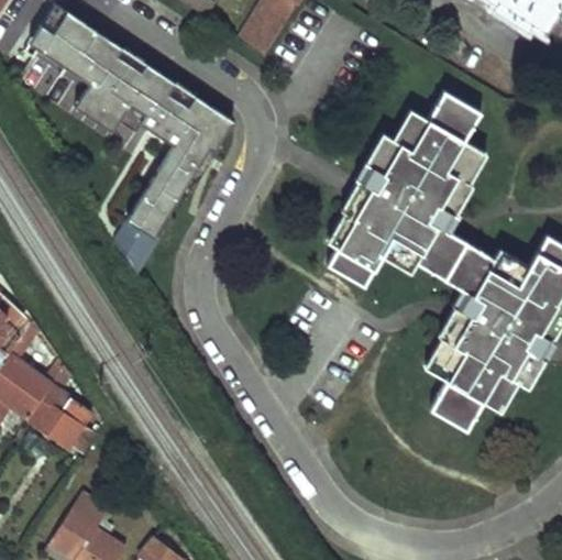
[(171,0),(201,22),(212,8),(201,0),(171,0)]
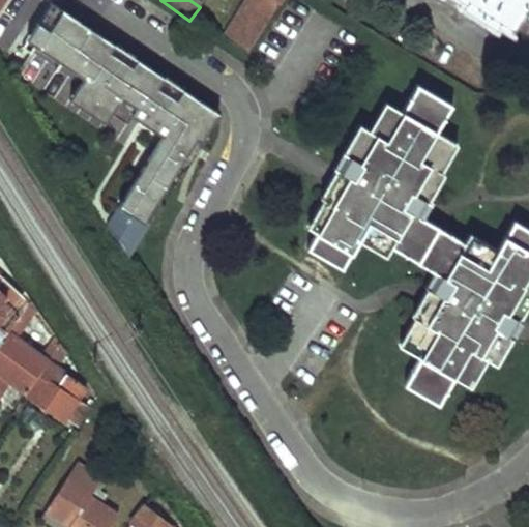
[(277,5),(268,0),(246,0),(223,38),(246,55),(277,5)]
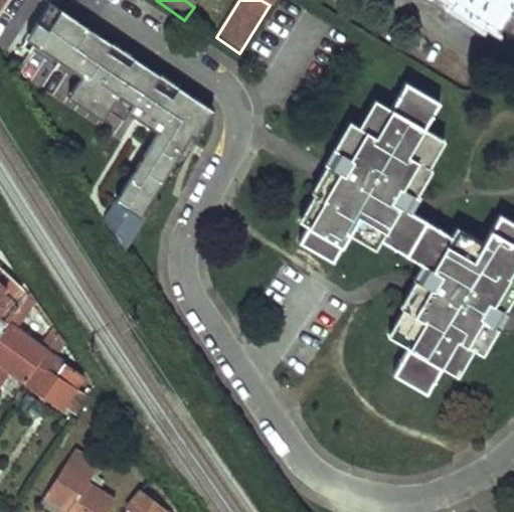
[(512,0),(453,0),(495,25),(512,0)]
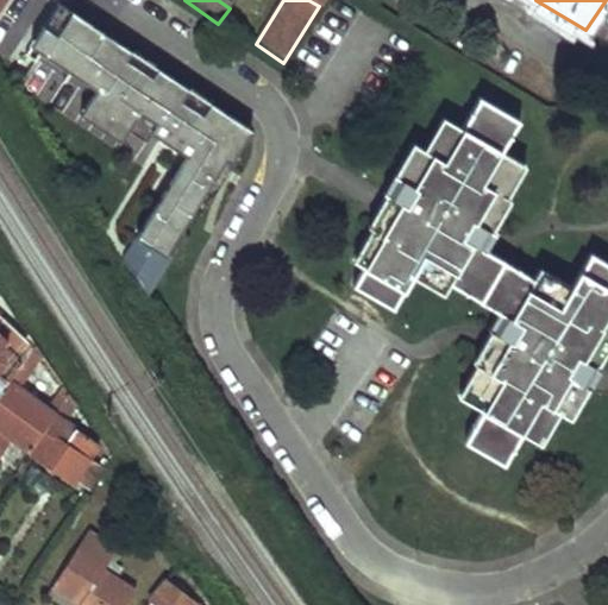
[(107,36),(57,4),(37,33),(16,67),(29,75),(23,83),(52,113),(107,36)]
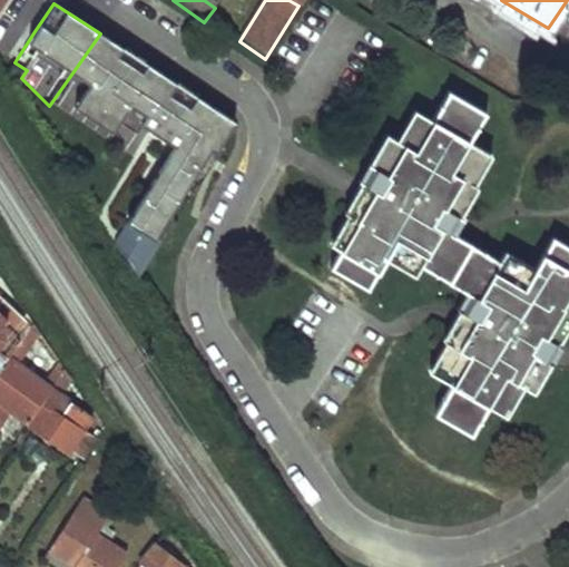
[(480,114),(447,97),(430,126),(410,115),(392,147),(383,143),(342,217),(347,221),(330,251),(342,257),(332,275),(366,293),(384,262),(417,280),(424,267),(470,294),(444,341),(450,344),(433,373),(458,388),(442,417),(479,436),(494,409),(514,418),(531,387),(541,393),(568,341),(568,245),(558,240),(539,272),(507,254),(500,267),(451,240),(476,192),(469,188),(488,157),(464,145),(480,114)]
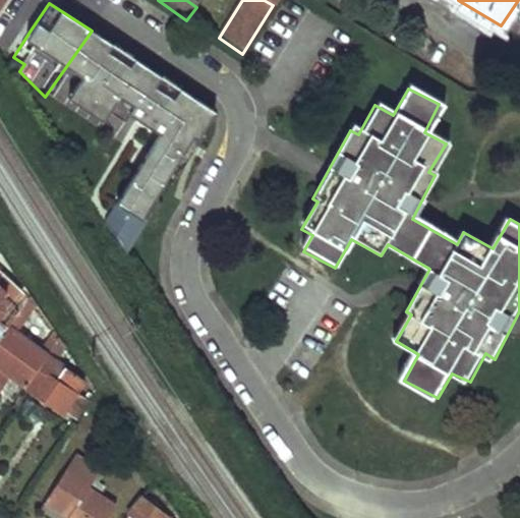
[(0,335),(26,298),(0,274),(0,335)]
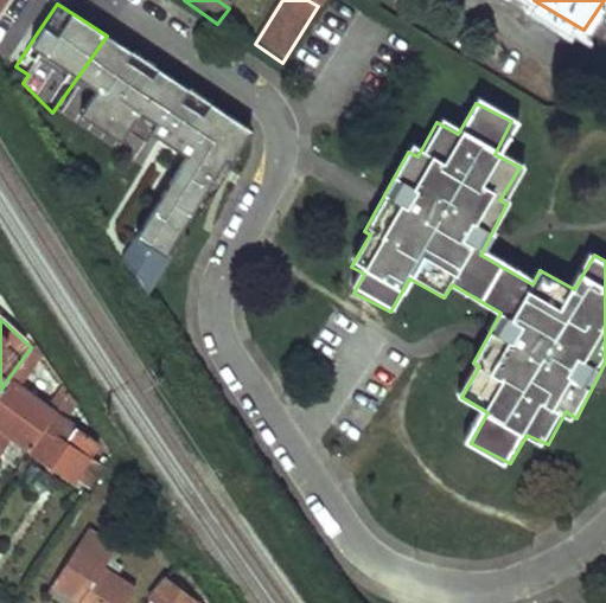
[(32,449),(52,416),(64,398),(59,389),(45,410),(18,389),(38,359),(31,347),(0,390),(0,456),(14,436),(32,449)]
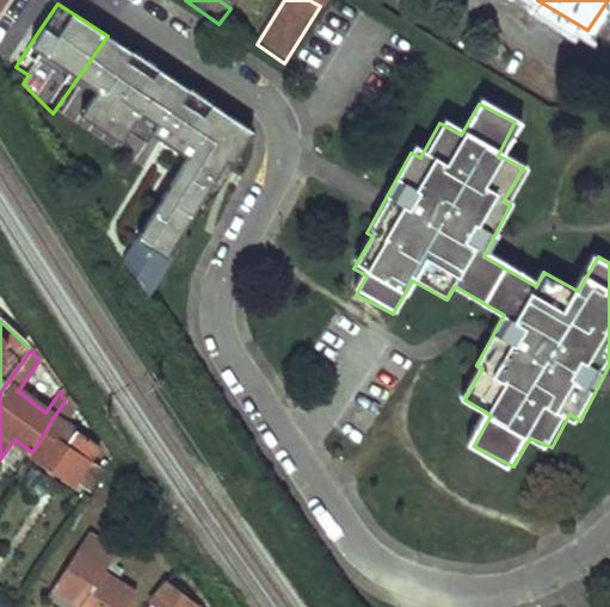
[(84,439),(53,419),(32,452),(90,497),(106,471),(75,453),(84,439)]
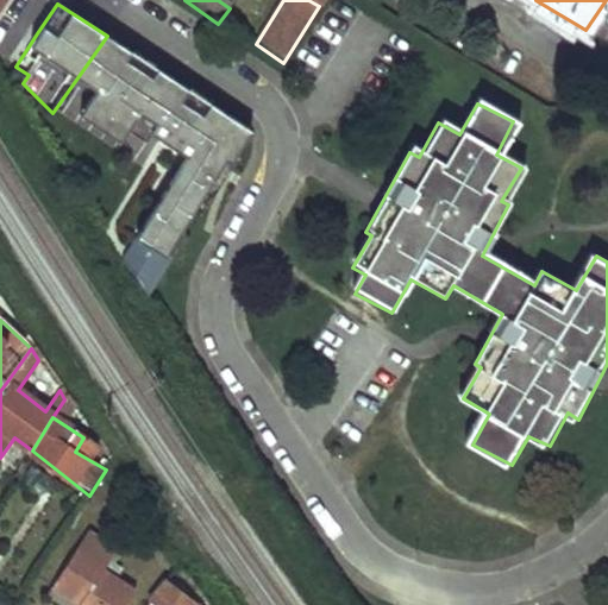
[(126,604),(138,585),(107,567),(119,548),(91,530),(48,599),(56,604),(126,604)]
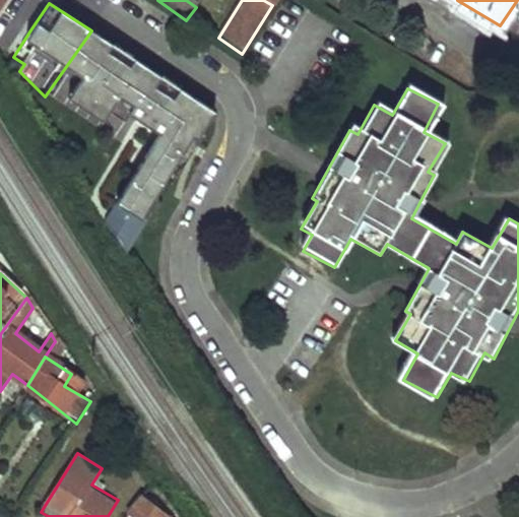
[(165,516),(142,497),(130,514),(132,516),(165,516)]
